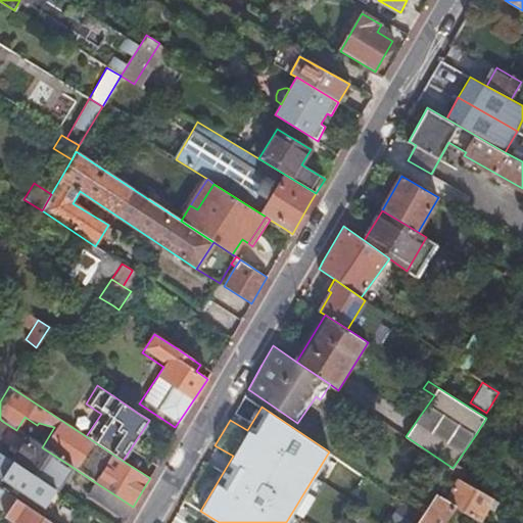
[(55,489),(70,466),(42,447),(28,438),(12,462),(55,489)]
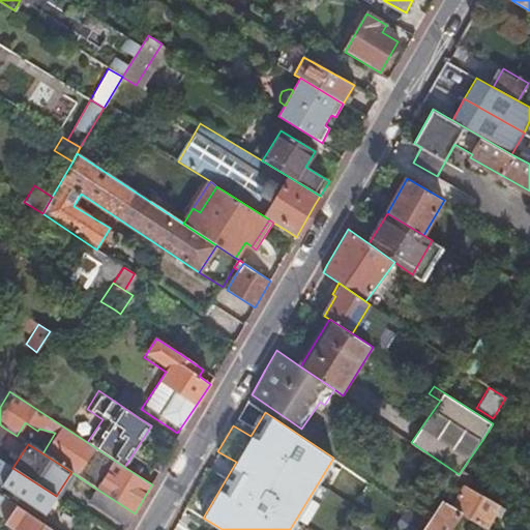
[(0,489),(3,484),(45,512),(56,496),(12,468),(0,459),(0,489)]
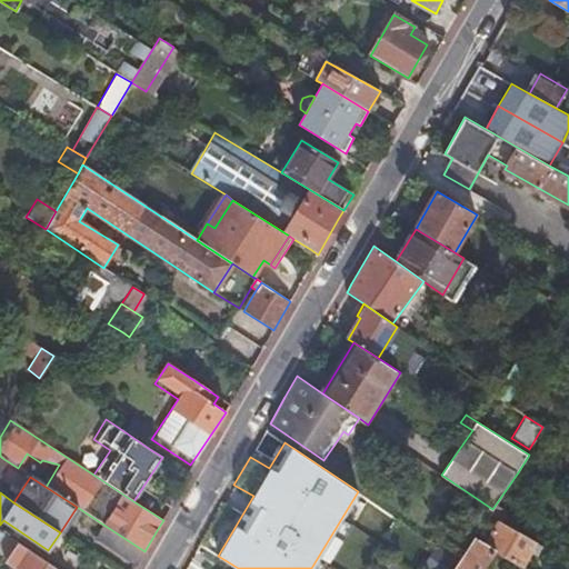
[(512,513),(507,523),(522,532),(528,522),(512,513)]
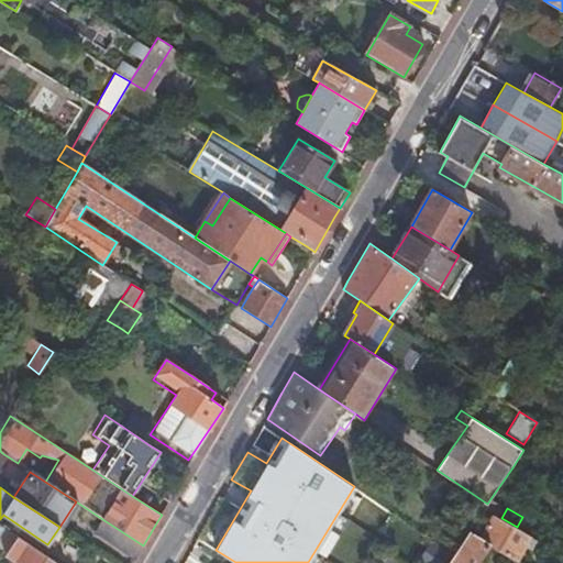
[(531,538),(483,510),(476,521),(487,528),(479,539),(490,544),(503,552),(518,561),(531,538)]
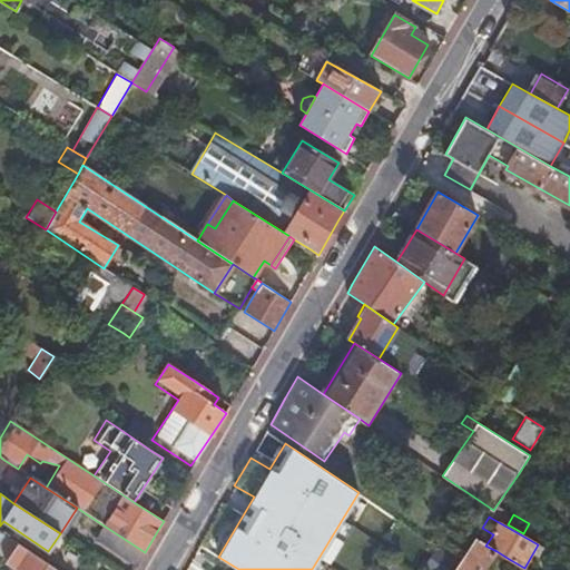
[(140,559),(145,552),(104,526),(95,538),(137,567),(140,559)]
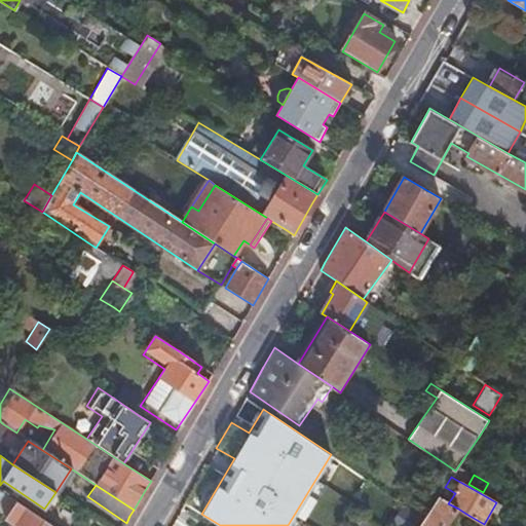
[(0,513),(5,517),(15,500),(3,492),(0,495),(0,513)]
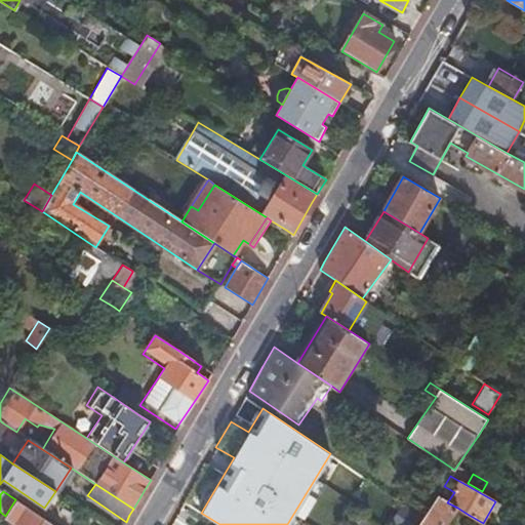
[(447,502),(438,495),(422,518),(417,524),(446,524),(453,514),(457,508),(447,502)]
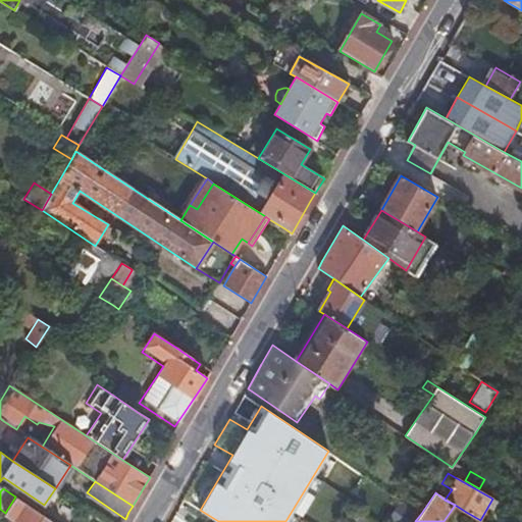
[(14,521),(53,521),(15,497),(5,513),(4,515),(14,521)]
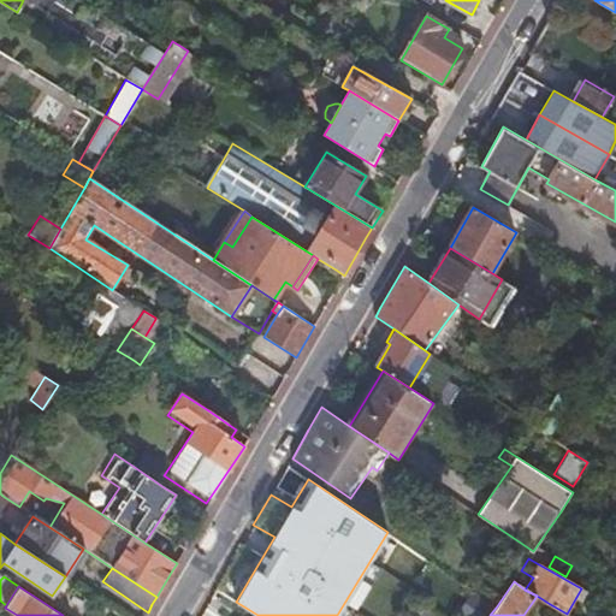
[(545,611),(550,604),(537,596),(532,603),(545,611)]
